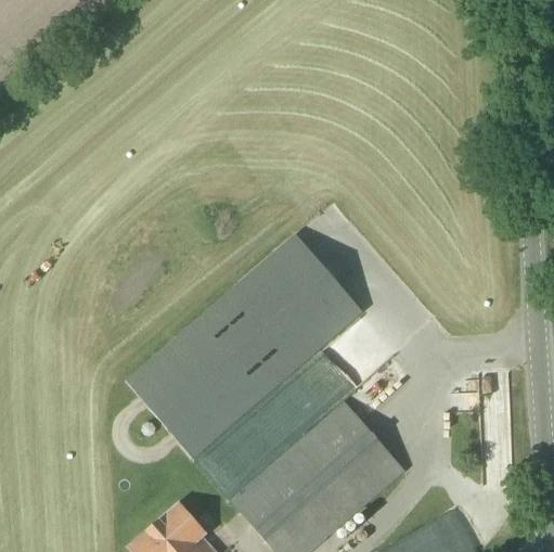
[(361,311),(295,235),(128,381),(193,456),(361,311)]
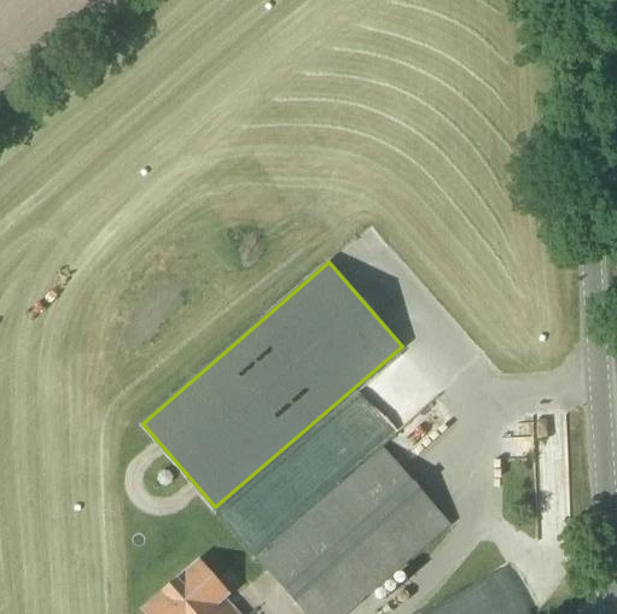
[(417,352),(376,390),(402,419),(443,381),(417,352)]
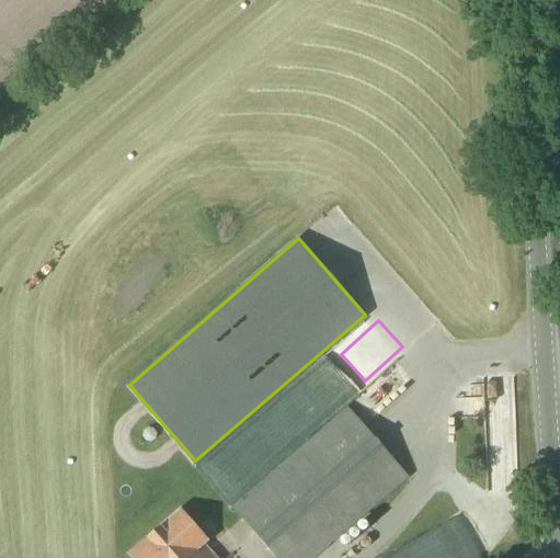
[(278,557),(315,557),(410,477),(349,405),(232,504),(278,557)]
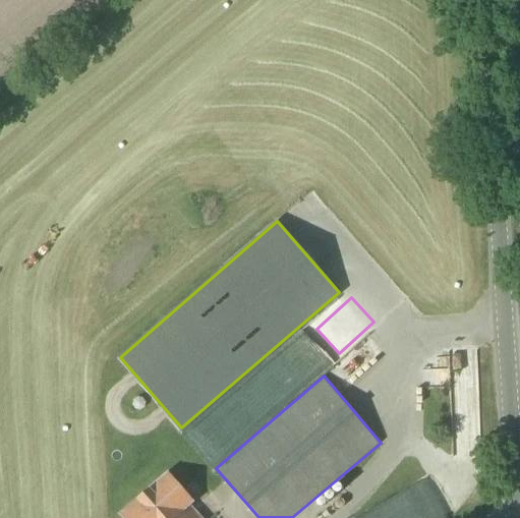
[(205,517),(190,502),(193,500),(168,471),(121,513),(125,517),(205,517)]
